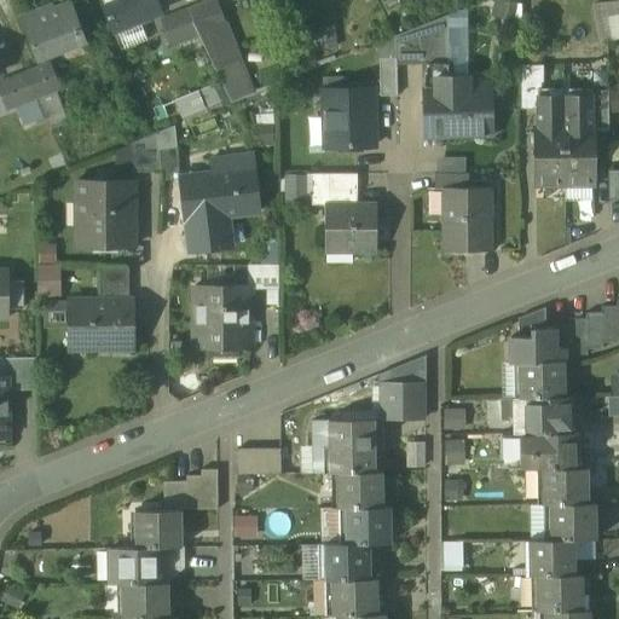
[(100,0),(111,30),(161,11),(156,0),(100,0)]
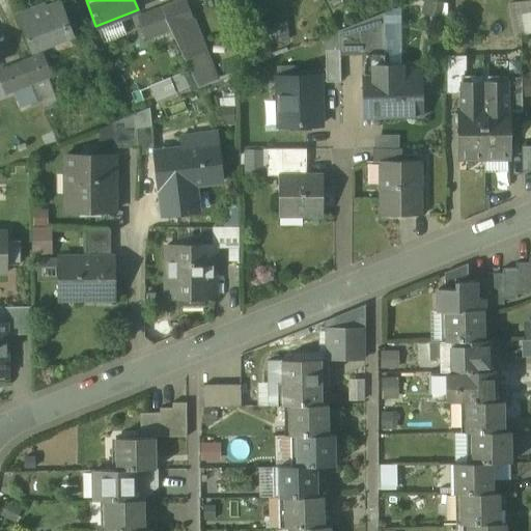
[(185,0),(161,9),(170,28),(192,20),(185,0)]
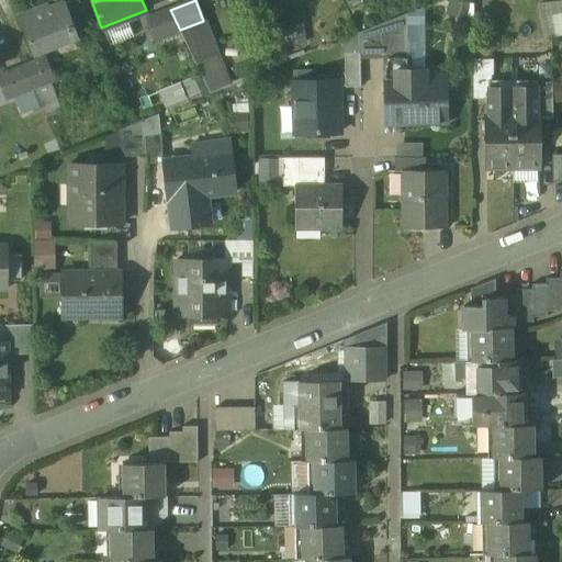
[(561,0),(558,0),(539,2),(543,36),(561,34),(561,0)]
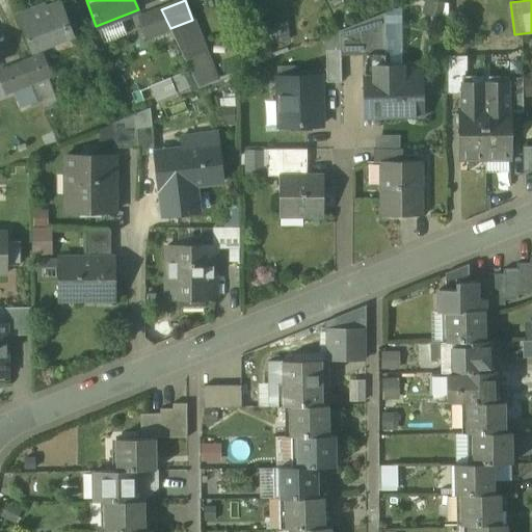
[(45,7),(19,17),(31,51),(73,35),(60,4),(46,10),(45,7)]
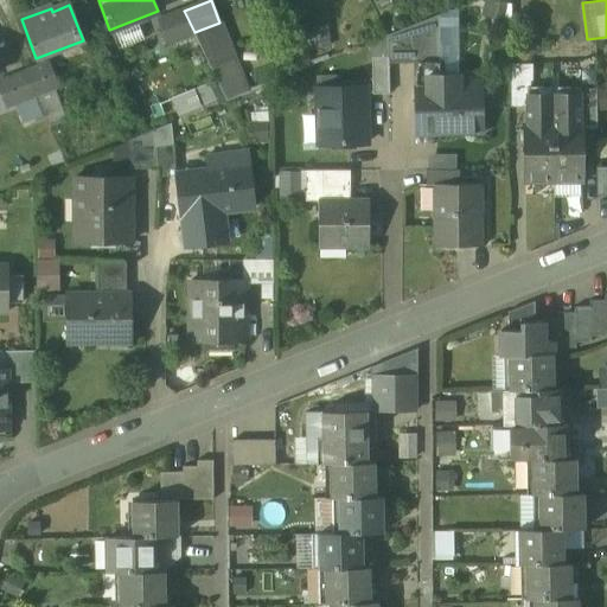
[(184,11),(159,20),(167,43),(171,40),(195,32),(184,11)]
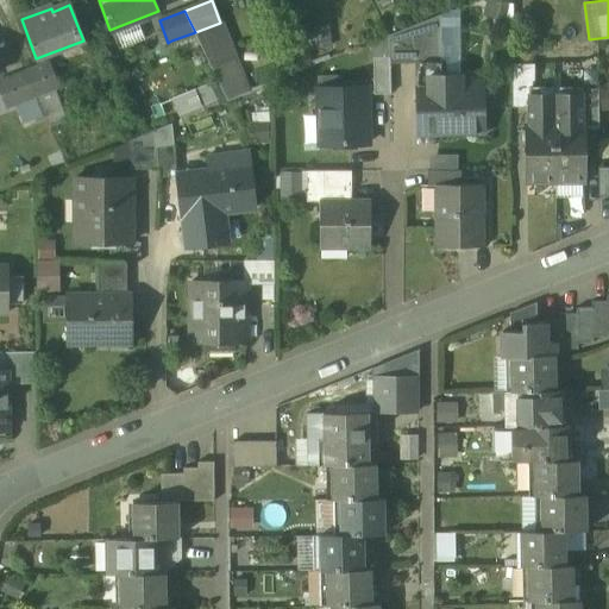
[(445,71),(463,71),(460,11),(443,11),(445,71)]
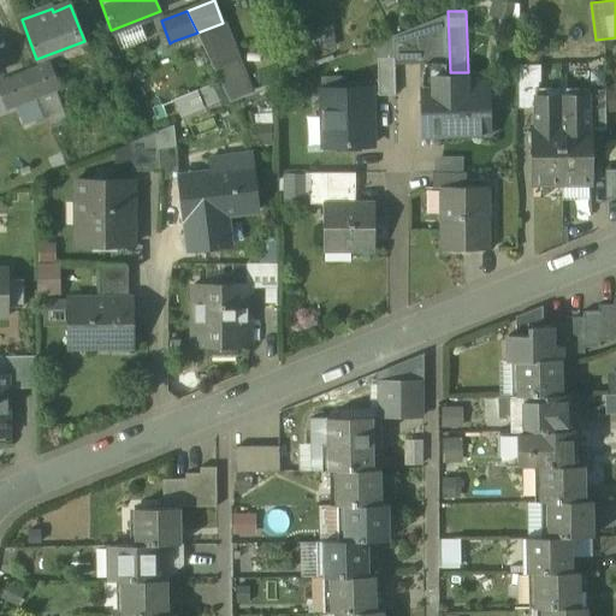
[(444,15),(392,35),(392,58),(394,65),(445,64),(444,15)]
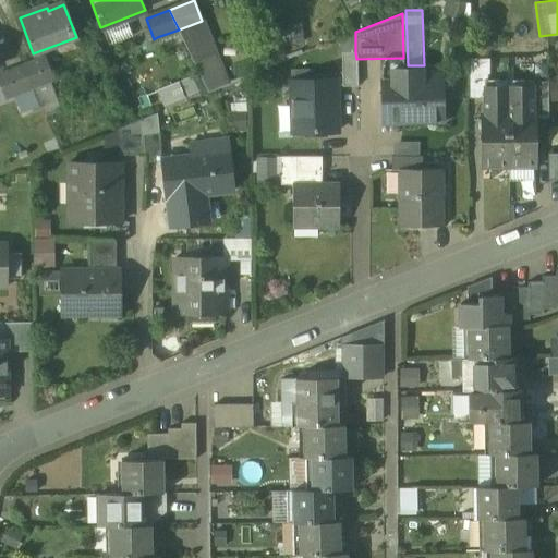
[(202,21),(179,29),(184,41),(194,61),(215,52),(213,47),(202,21)]
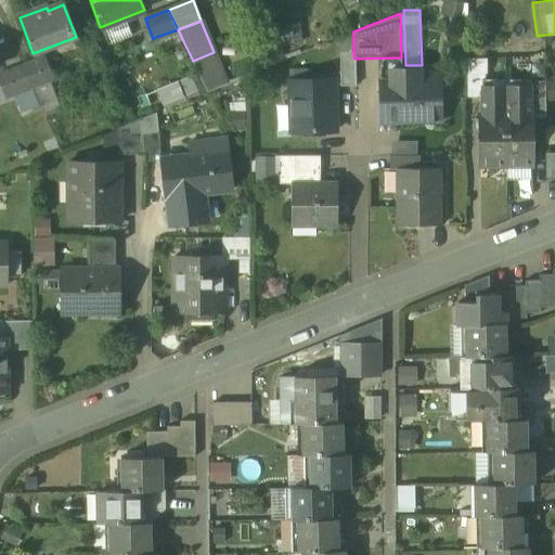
[(178,29),(156,37),(162,50),(183,41),(178,29)]
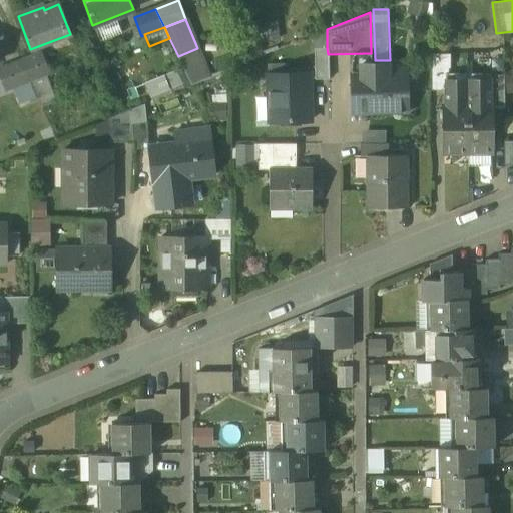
[(221,32),(195,43),(197,48),(178,56),(191,85),(235,67),(221,32)]
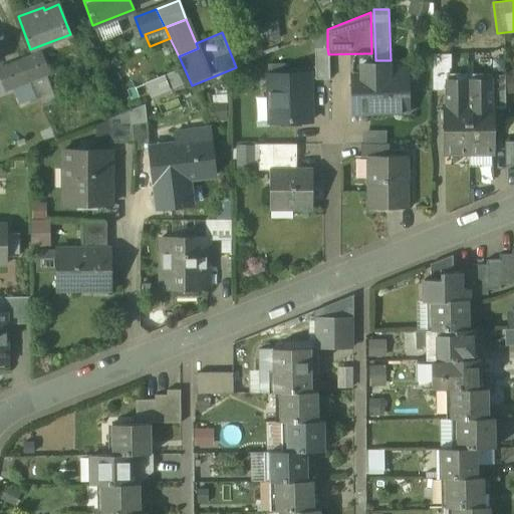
[(275,38),(257,46),(260,54),(278,46),(275,38)]
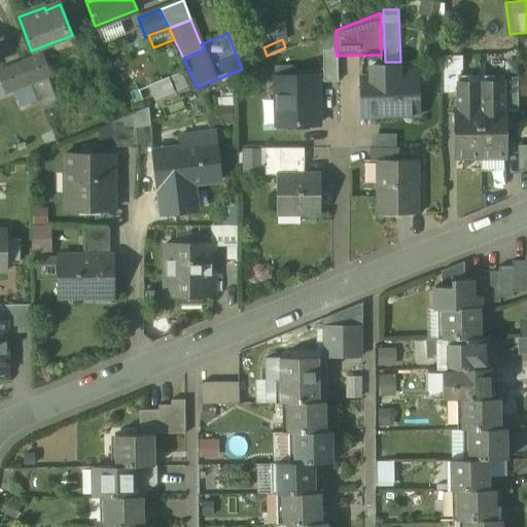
[(337,56),(336,49),(321,49),(322,81),(337,81),(337,56)]
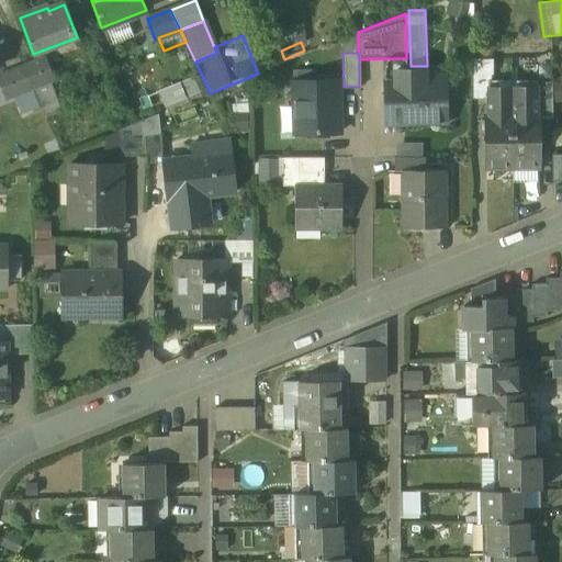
[(45,59),(21,69),(31,88),(48,80),(53,79),(45,59)]
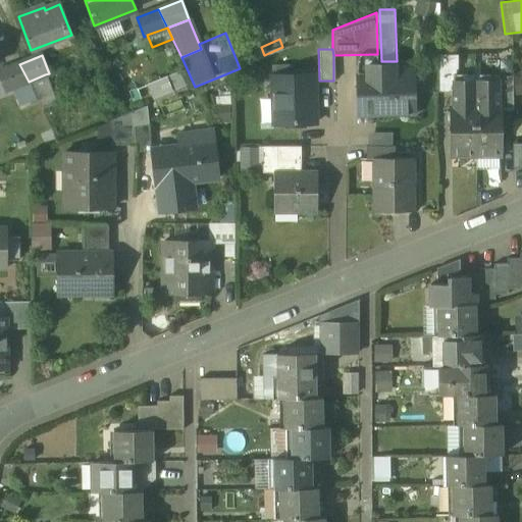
[(455,55),(438,55),(438,92),(452,92),(452,82),(455,82),(455,55)]
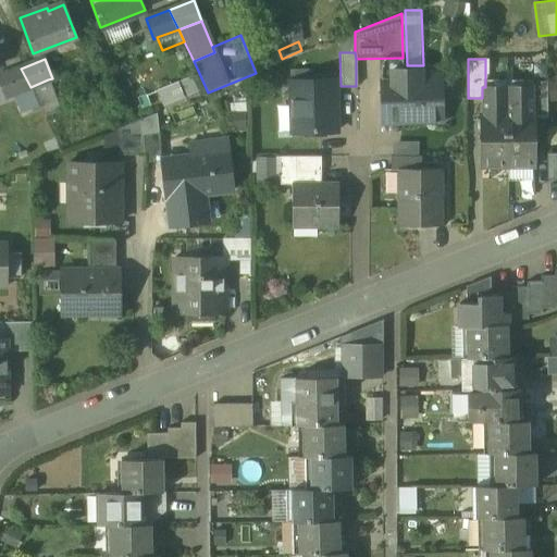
[(21,69),(0,76),(0,84),(4,97),(31,87),(21,69)]
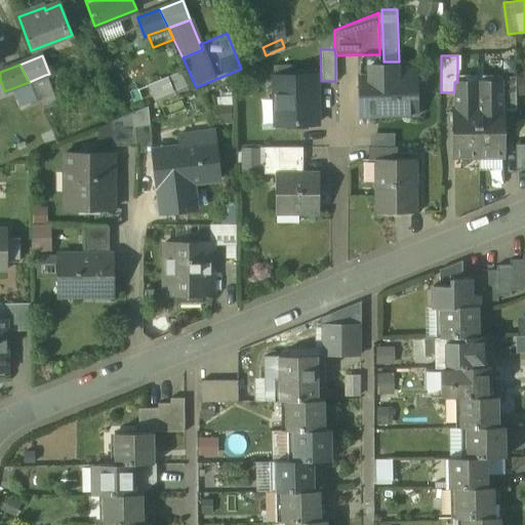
[(290,76),(289,66),(272,66),(272,76),(273,76),(290,76)]
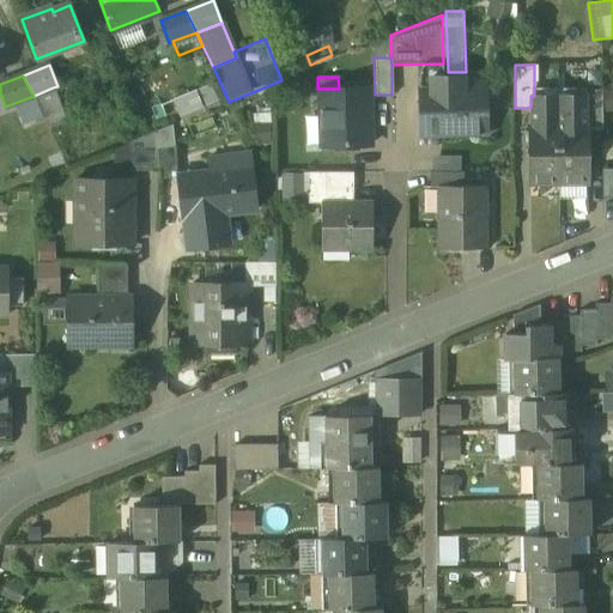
[(485,85),(418,86),(419,134),(486,133),(485,85)]
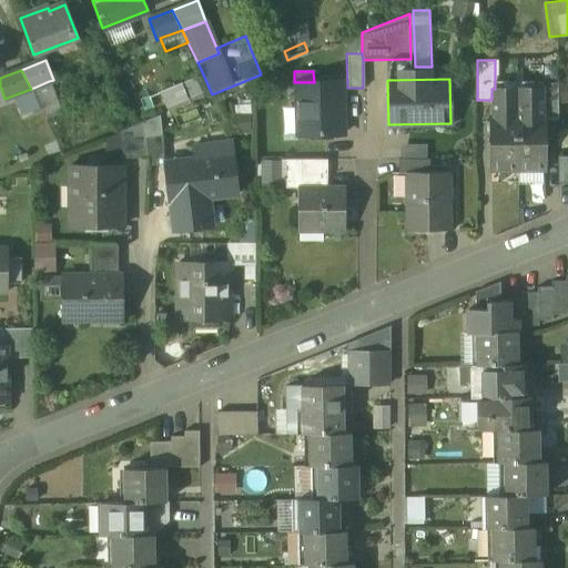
[(49,81),(31,89),(46,119),(61,112),(49,81)]
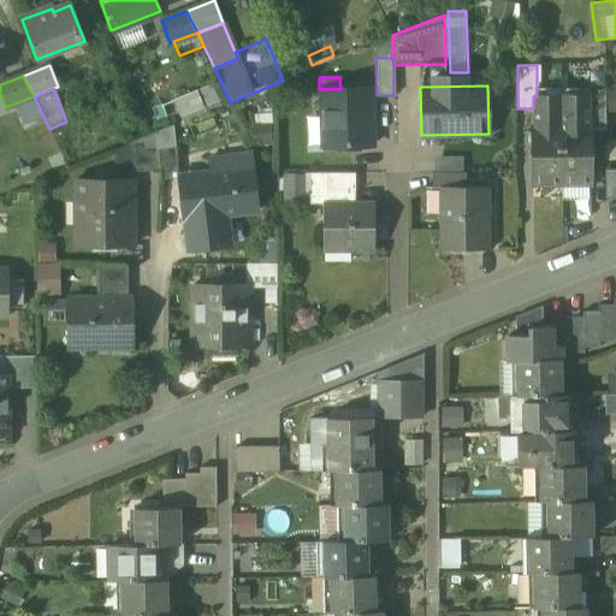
[(341,89),(320,89),(321,147),(330,146),(330,148),(333,148),(333,146),(371,144),(369,88),(341,89)]
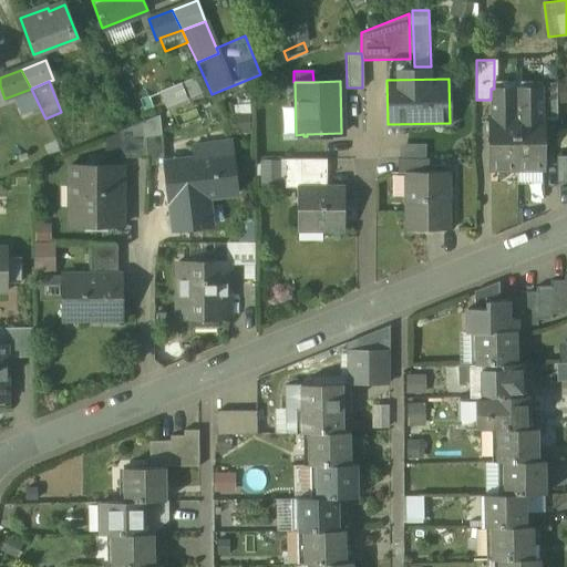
[(556,84),(542,84),(543,89),(543,119),(544,120),(557,120),(556,84)]
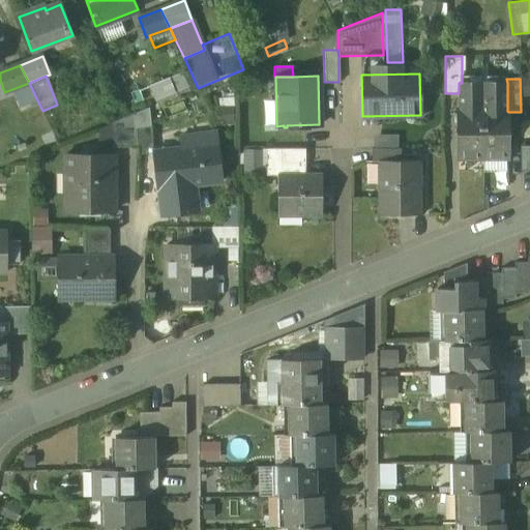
[(462,83),(459,83),(459,93),(459,108),(458,108),(459,158),(482,158),(482,83),(462,83)]
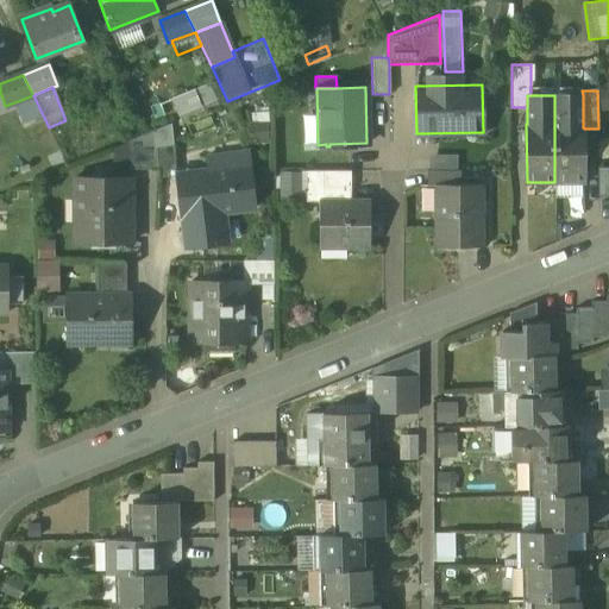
[(583,95),(554,95),(554,182),(584,182),(584,129),(583,127),(583,95)]
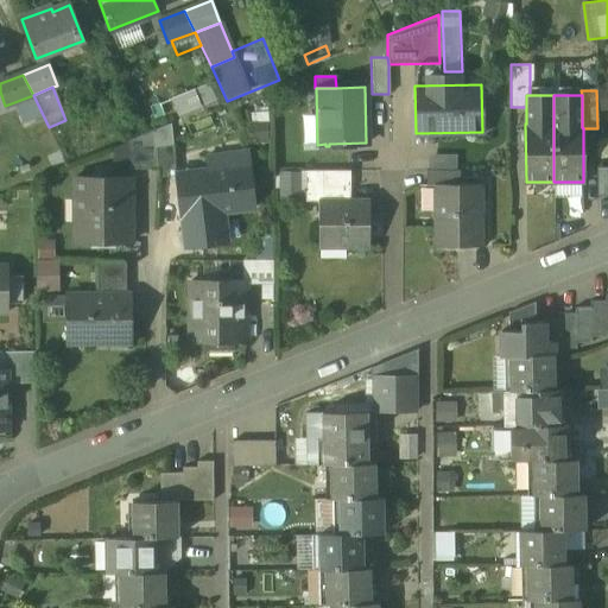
[(152,131),(128,140),(127,170),(157,170),(154,147),(152,131)]
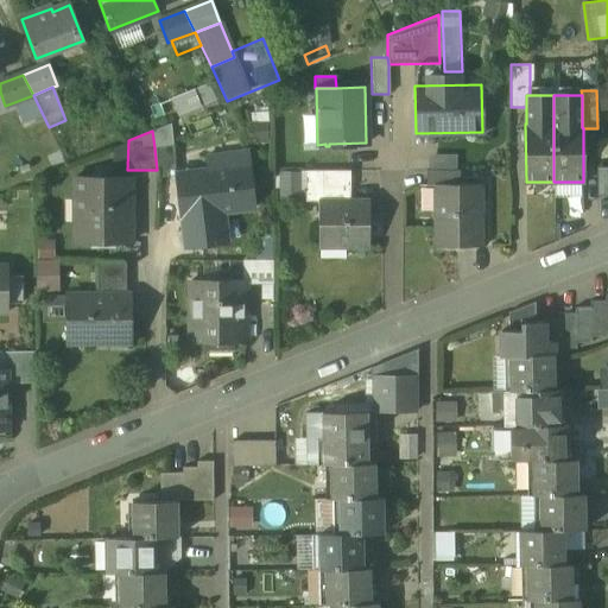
[(154,147),(157,170),(158,178),(177,176),(171,145),(154,147)]
